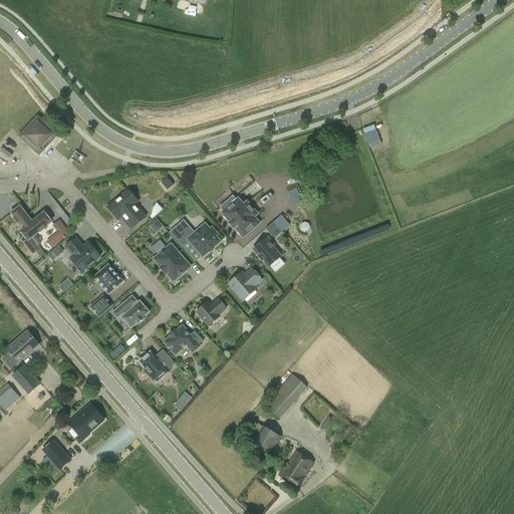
[(18,137),(37,154),(47,142),(45,140),(51,134),(40,123),(34,130),(29,124),(18,137)]
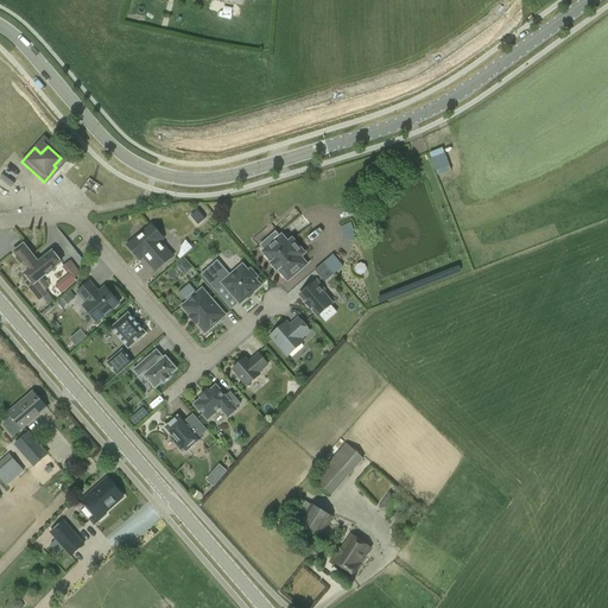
[(192,216),(200,225),(206,219),(198,210),(192,216)]
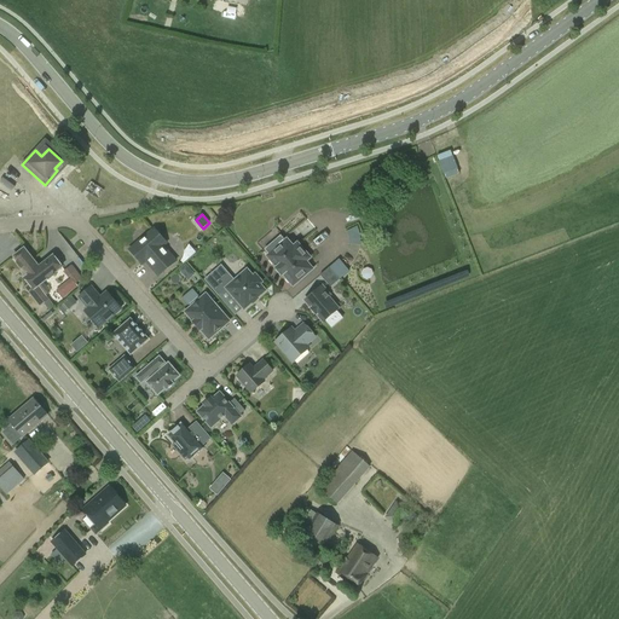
[(151,230),(128,249),(142,265),(145,261),(158,276),(175,261),(163,246),(166,243),(154,229),(151,230)]
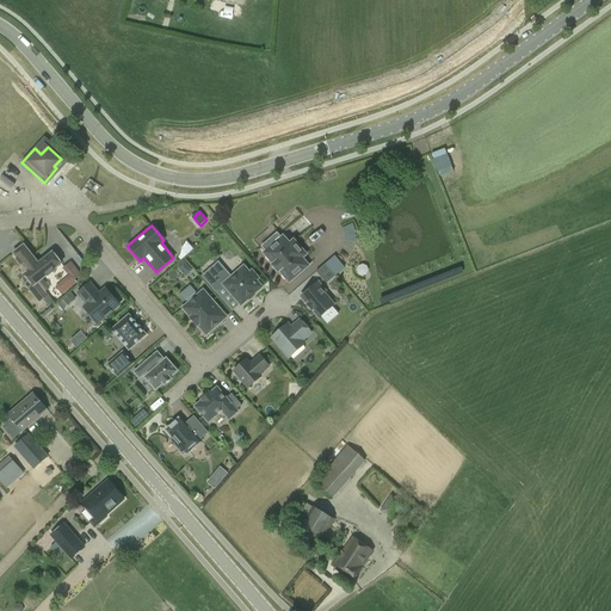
[(266,251),(264,253),(273,264),(272,265),(278,272),(279,271),(289,282),(308,266),(301,258),(306,254),(294,241),(289,245),(283,236),(281,239),(278,238),(265,248),(266,251)]
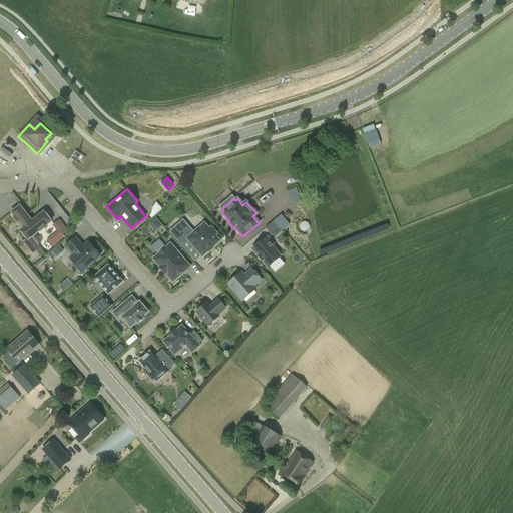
[(151,213),(150,214),(153,217),(161,209),(156,203),(152,209),(152,210),(152,211),(151,213)]
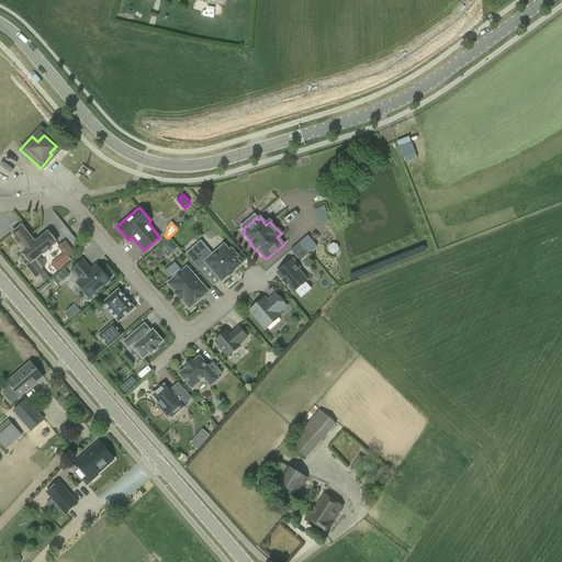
[(44,271),(42,269),(46,266),(38,256),(56,243),(48,233),(35,243),(22,226),(12,234),(25,250),(22,253),(25,258),(22,260),(36,279),(44,271)]
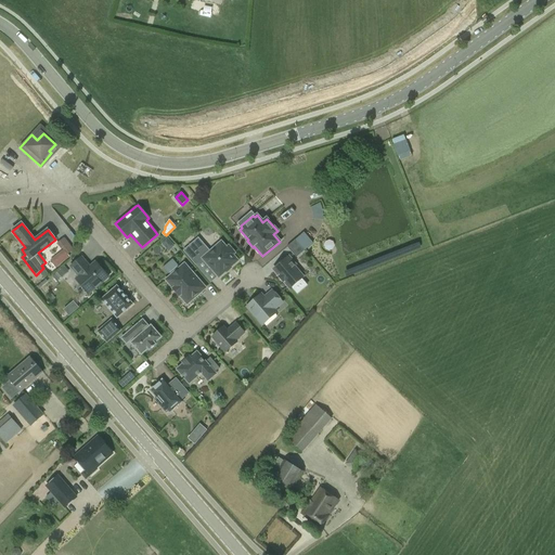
[(160,243),(168,252),(175,246),(167,237),(160,243)]
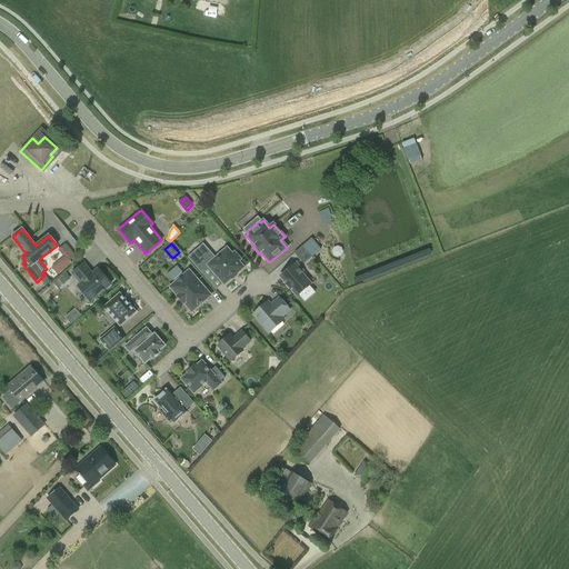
[(66,245),(59,249),(63,256),(70,250),(66,245)]
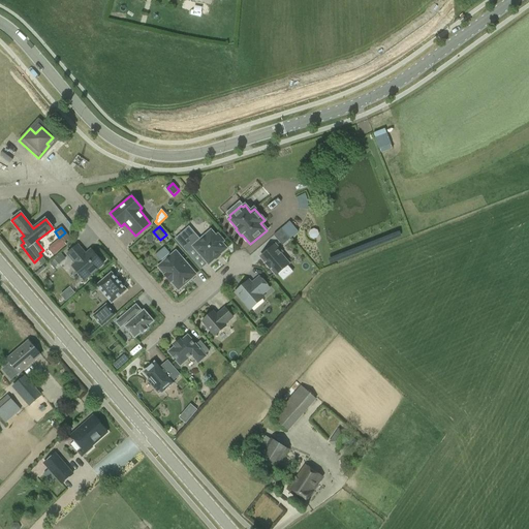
[(274,235),(282,245),(290,239),(281,228),(274,235)]
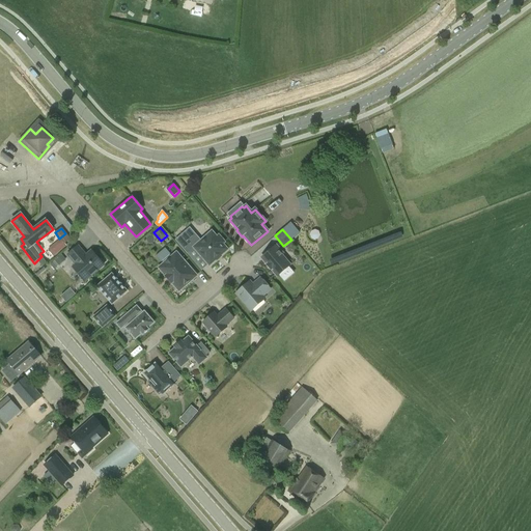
[(193,248),(208,266),(228,250),(223,244),(225,242),(219,234),(217,236),(212,230),(196,244),(186,231),(175,240),(187,253),(193,248)]
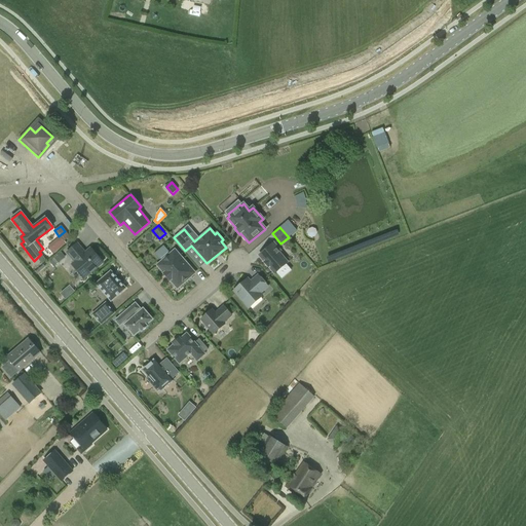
[(62,238),(48,249),(53,254),(66,243),(62,238)]
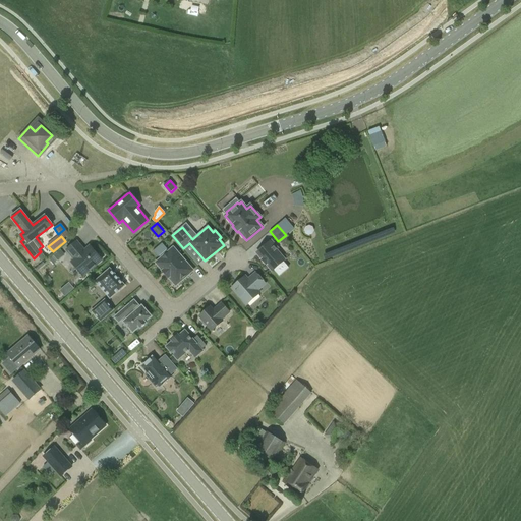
[(102,259),(90,245),(84,250),(76,241),(69,247),(66,249),(74,259),(70,262),(82,276),(102,259)]
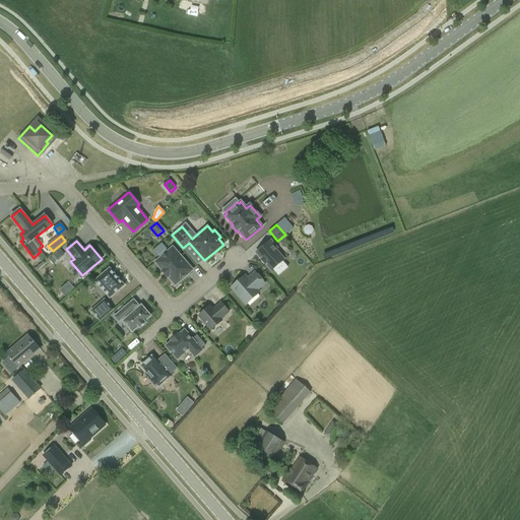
[(277,248),(270,241),(256,253),(261,259),(265,265),(265,264),(271,270),(284,259),(275,250),(277,248)]
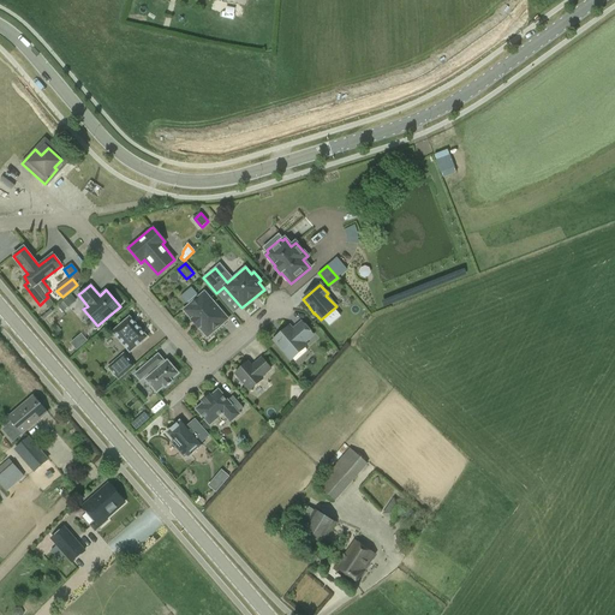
[(216,320),(224,315),(204,292),(197,298),(196,297),(189,303),(190,304),(184,310),(185,311),(191,320),(198,328),(207,338),(221,324),(216,320)]
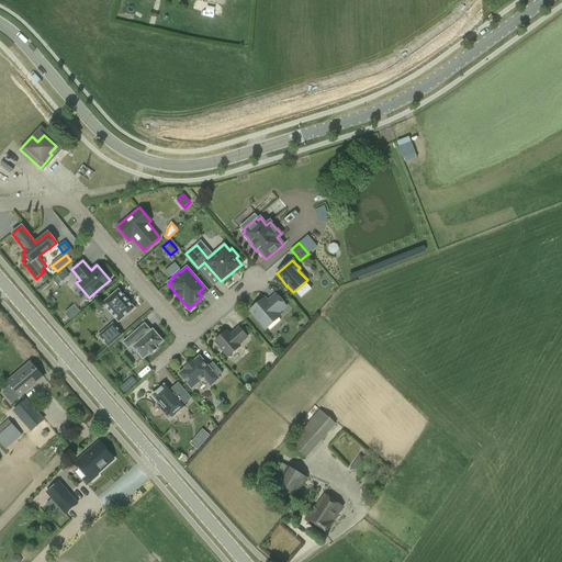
[(56,277),(60,283),(70,274),(65,269),(56,277)]
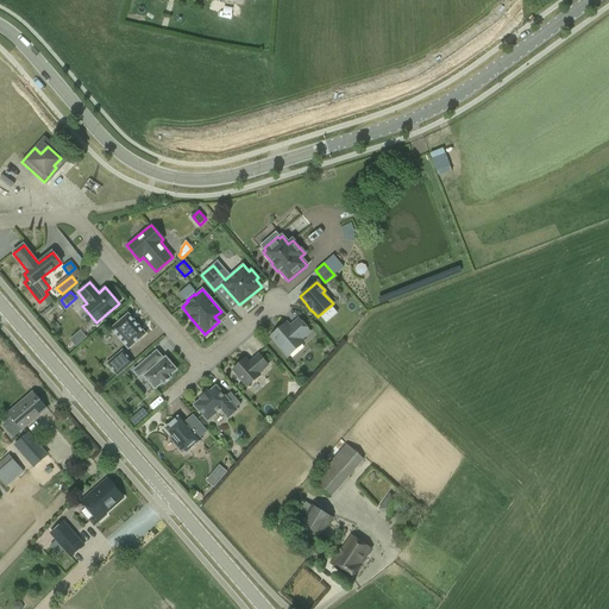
[(127,314),(111,328),(129,349),(145,334),(127,314)]
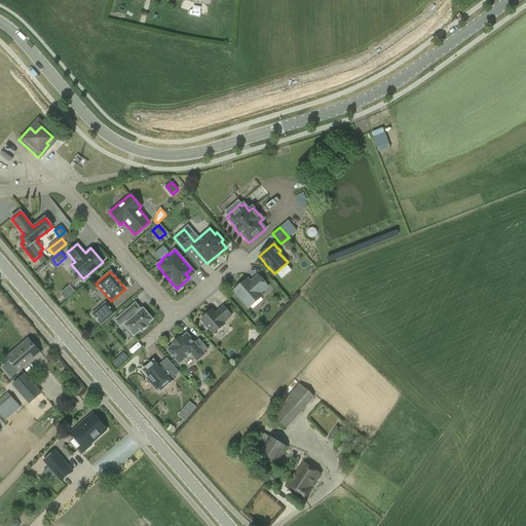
[(233,291),(243,302),(249,308),(262,296),(259,293),(267,287),(258,275),(250,283),(247,279),(233,291)]
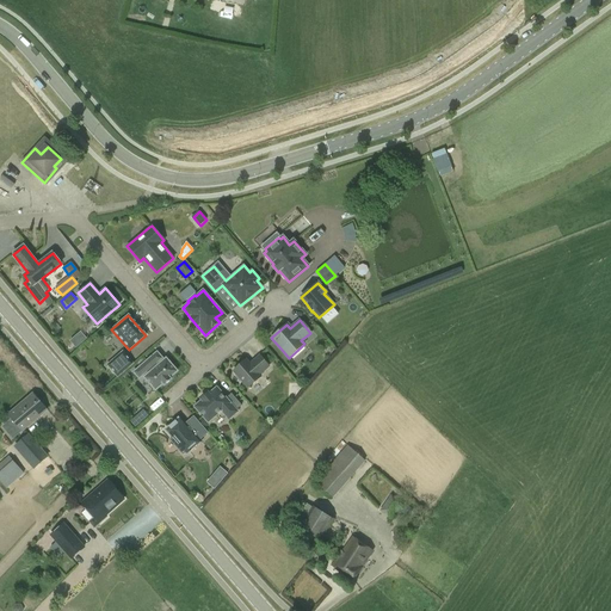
[(106,365),(117,378),(135,364),(123,351),(106,365)]
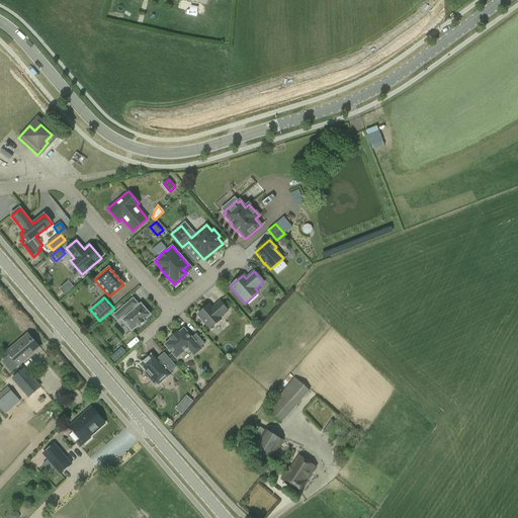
[(133,298),(113,316),(117,321),(123,316),(125,318),(122,320),(132,331),(138,325),(139,327),(145,322),(144,320),(150,315),(141,304),(134,310),(133,308),(138,304),(133,298)]
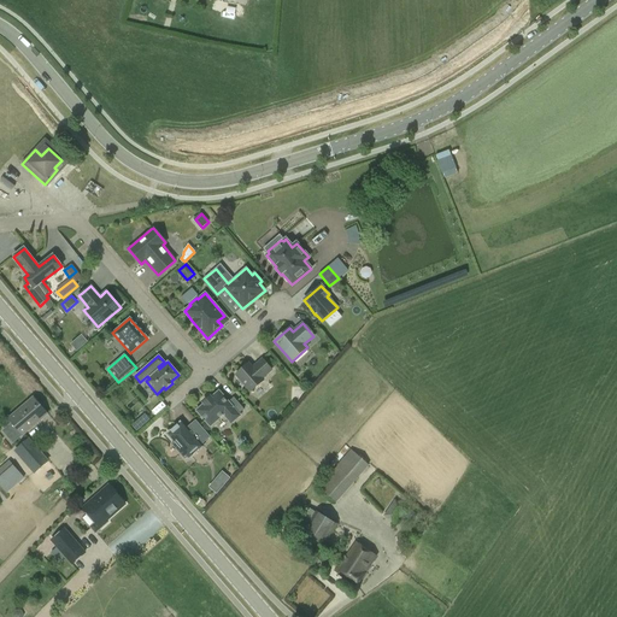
[(248,363),(235,375),(239,378),(238,381),(242,386),(244,385),(250,392),(263,381),(262,378),(271,370),(262,359),(252,368),(248,363)]
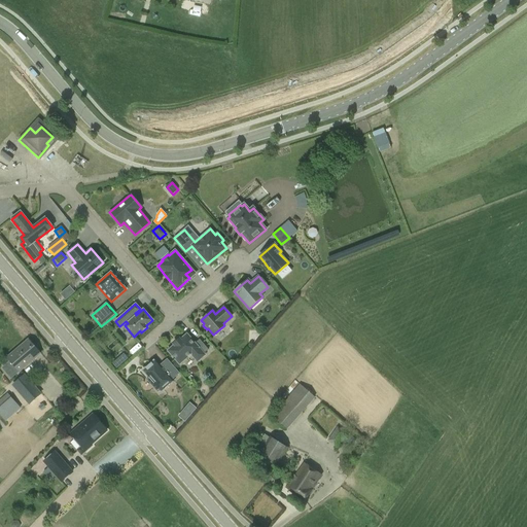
[(206,355),(204,353),(208,350),(199,340),(195,344),(186,335),(180,340),(179,339),(173,344),(174,346),(168,351),(179,363),(190,354),(198,362),(206,355)]
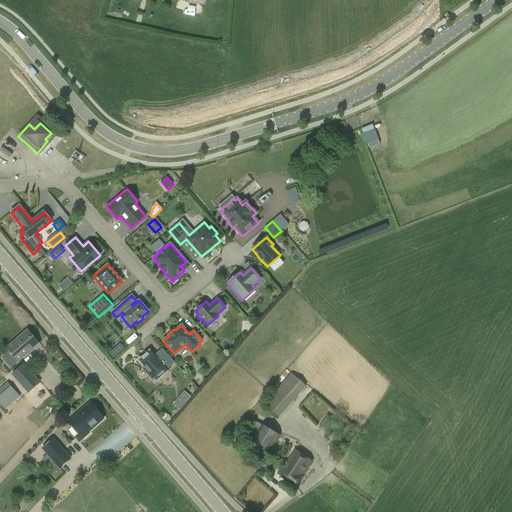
[(6,348),(18,362),(39,344),(27,330),(6,348)]
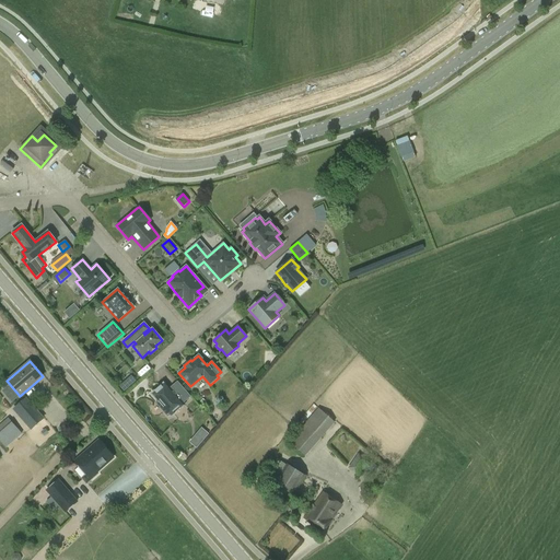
[(181,396),(172,386),(170,388),(164,383),(151,394),(158,401),(160,399),(165,406),(161,409),(167,417),(170,415),(171,417),(184,406),(182,404),(185,401),(190,396),(186,391),(181,396)]
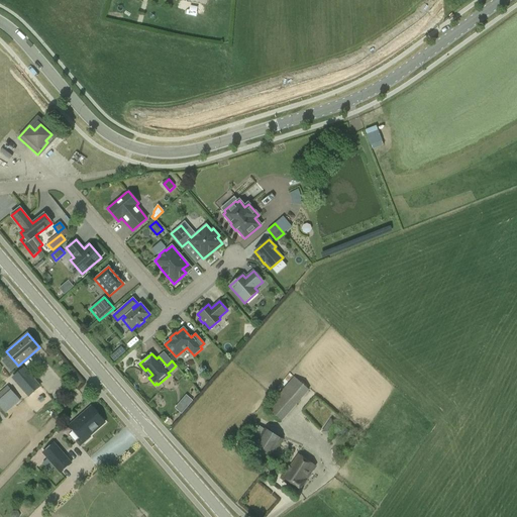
[(24,367),(11,378),(28,398),(41,387),(24,367)]
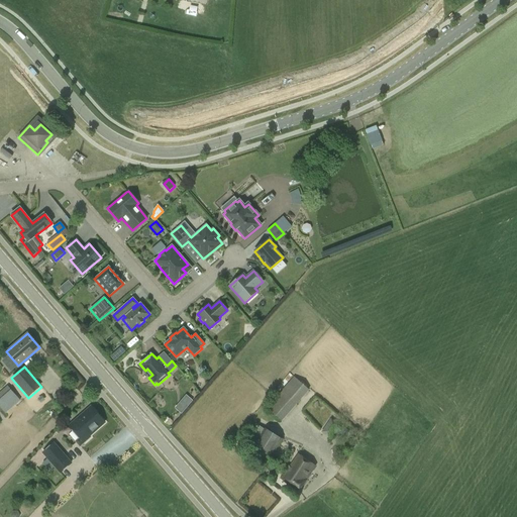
[(267,408),(282,421),(309,390),(294,377),(267,408)]
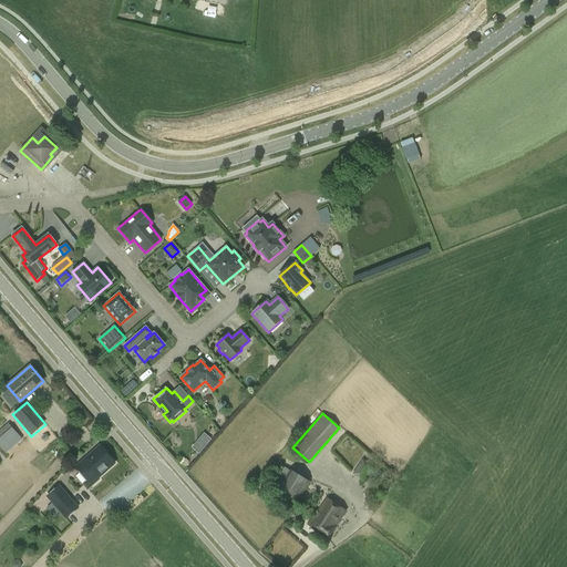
[(9,423),(0,431),(0,446),(4,451),(20,436),(9,423)]
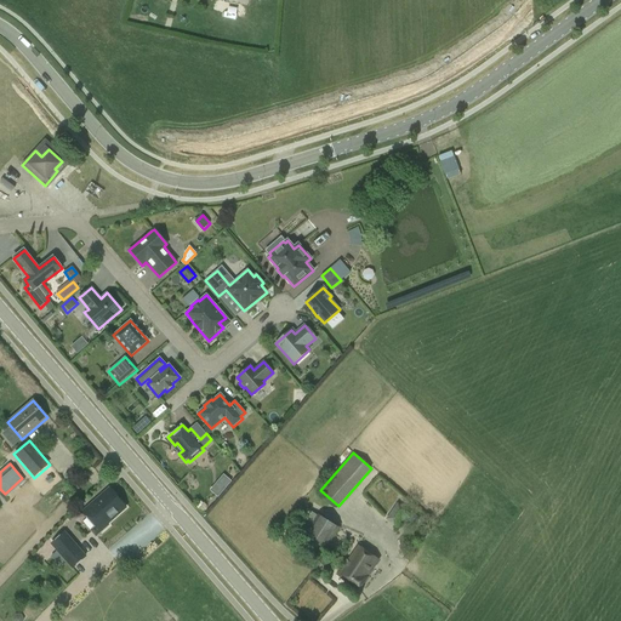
[(223,474),(217,482),(226,489),(232,482),(223,474)]
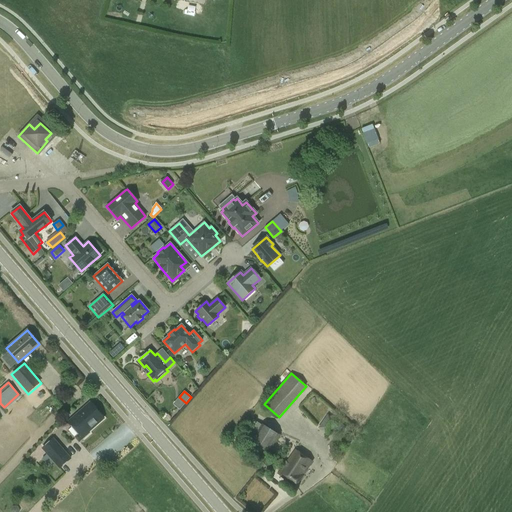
[(67,422),(78,435),(75,437),(79,442),(89,433),(89,432),(104,418),(90,402),(67,422)]
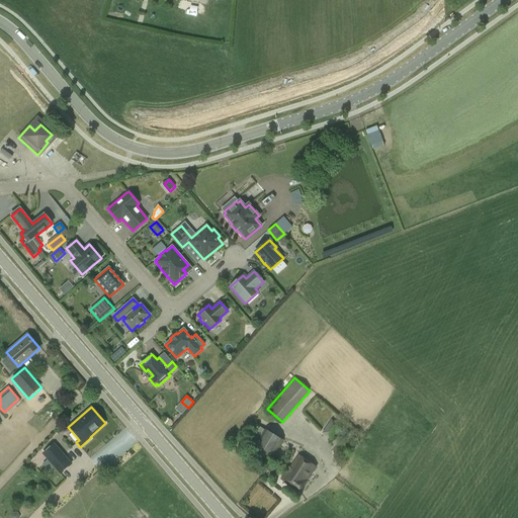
[(322,433),(332,440),(341,426),(332,419),(322,433)]
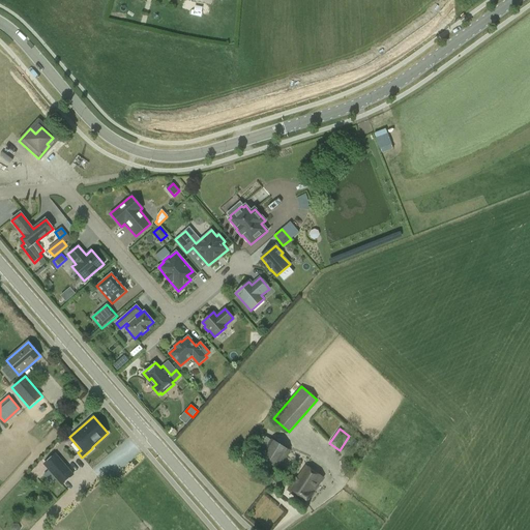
[(270,441),(257,463),(275,474),(276,472),(290,450),(271,439),(270,441)]
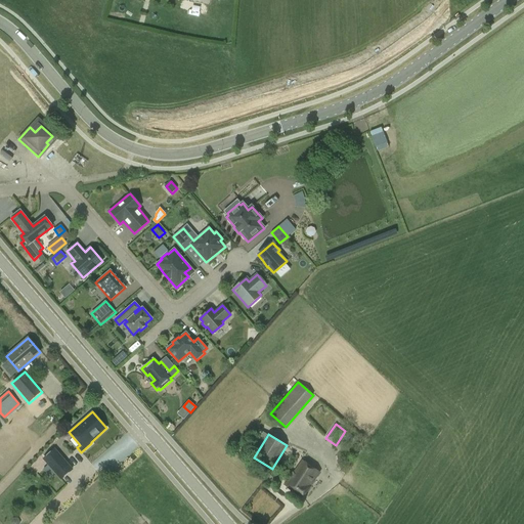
[(72,469),(53,449),(43,459),(61,479),(72,469)]
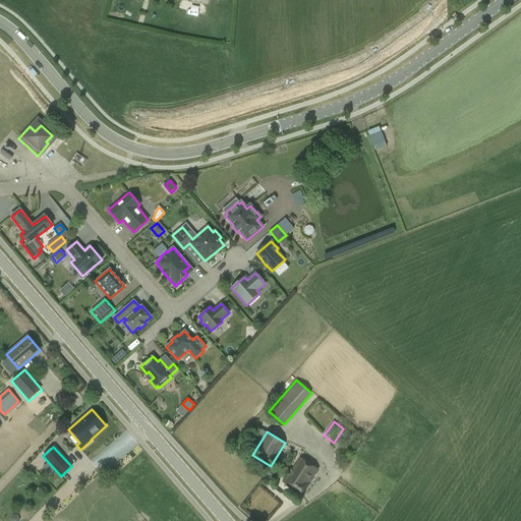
[(308,484),(317,470),(300,458),(291,471),(290,470),(282,482),(301,496),(308,484)]
